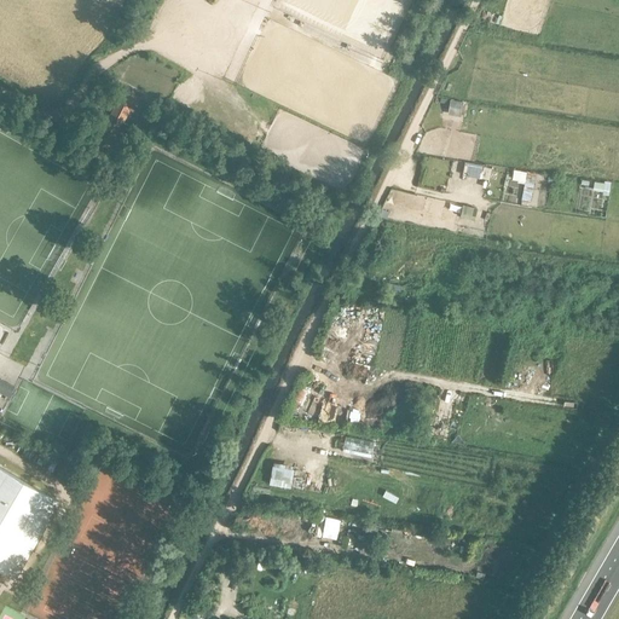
[(117,102),(108,120),(97,142),(109,148),(129,109),(133,110),(140,98),(121,87),(114,100),(117,102)]
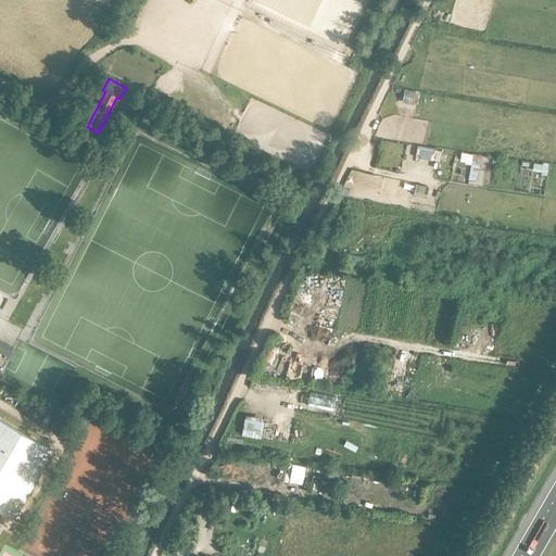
[(155,86),(154,90),(171,95),(172,89),(155,86)]
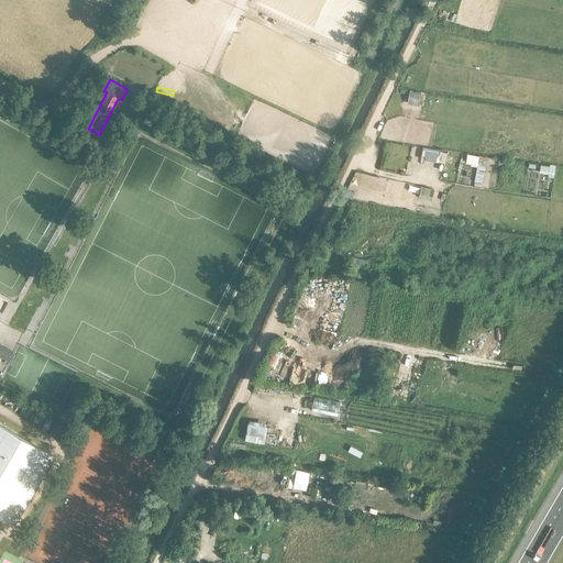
[(409,90),(408,100),(420,102),(421,92),(409,90)]
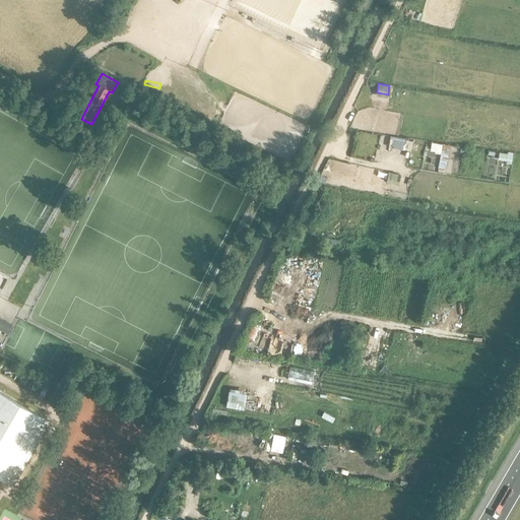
[(125,88),(120,96),(135,105),(140,95),(125,88)]
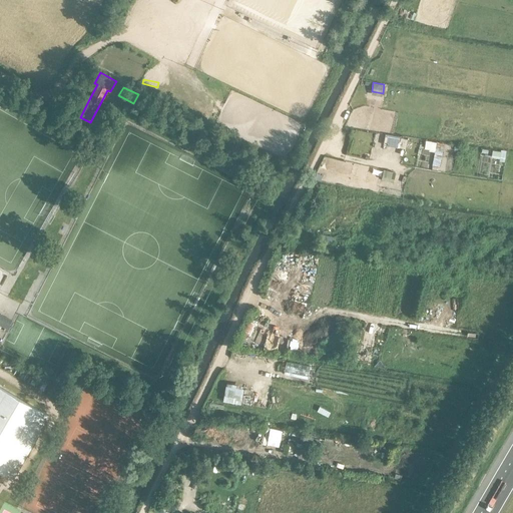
[(385,134),(383,144),(397,147),(399,137),(399,136),(385,134)]
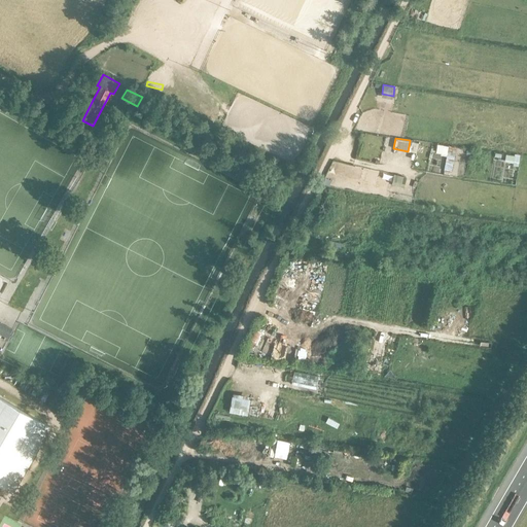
[(515,163),(514,166),(519,166),(521,154),(516,154),(515,155),(507,154),(505,162),(515,163)]
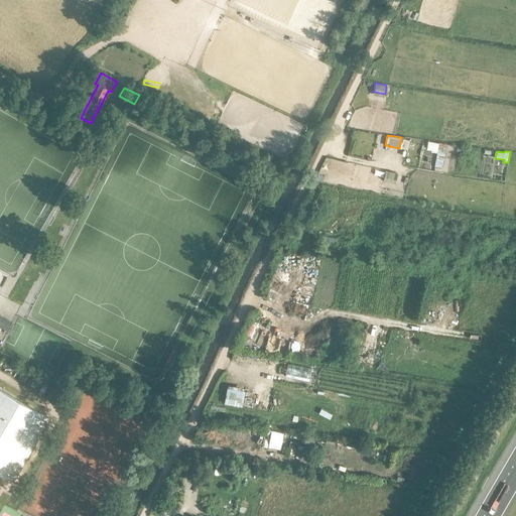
[(385,180),(396,182),(398,173),(387,171),(385,180)]
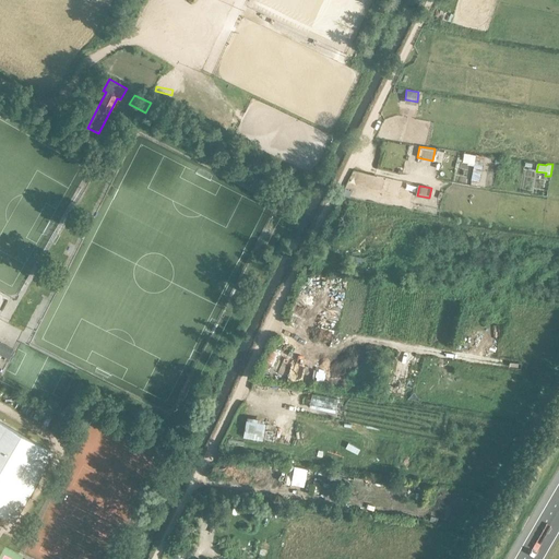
[(348,254),(346,264),(348,264),(360,266),(363,258),(348,254)]
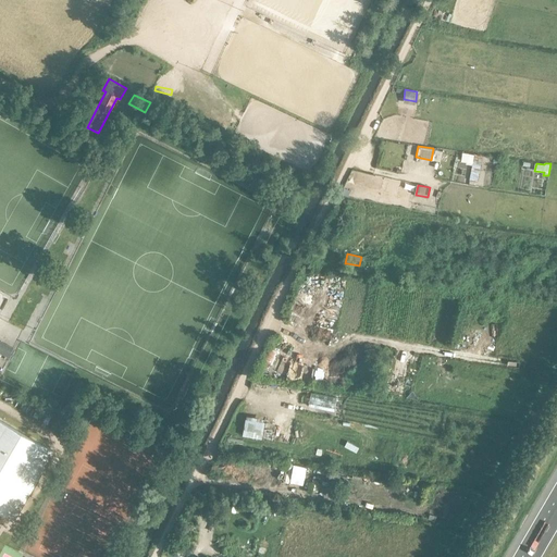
[(0,353),(9,357),(13,347),(0,341),(0,353)]
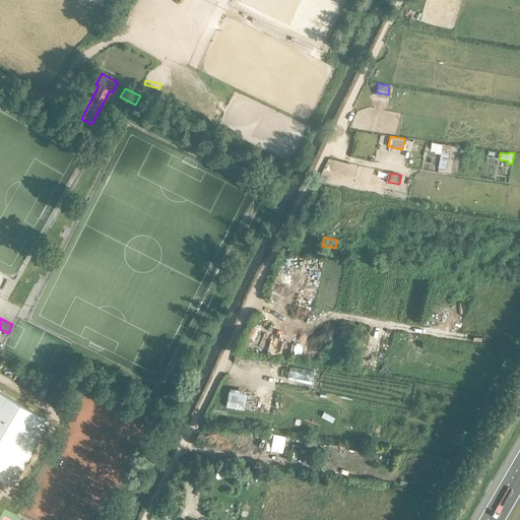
[(0,492),(0,491),(0,483),(2,480),(13,486),(51,421),(0,391),(0,492)]
